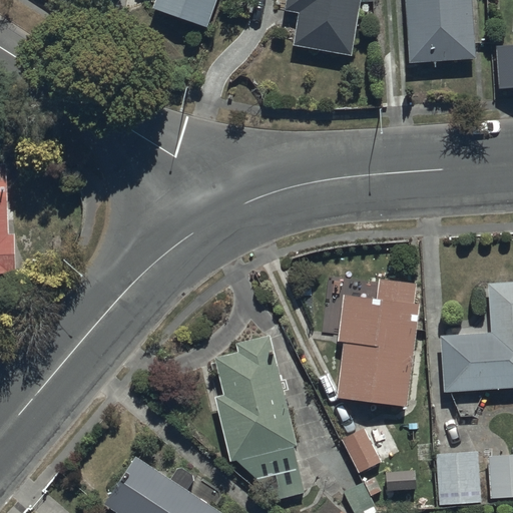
[(155,0),(153,8),(207,27),(216,0),(155,0)]
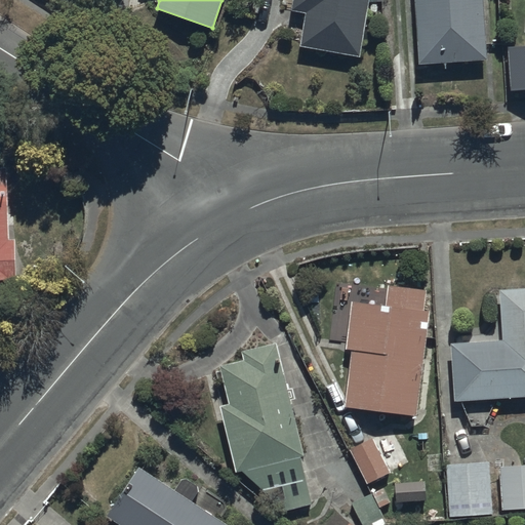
[(293,0),(291,10),(306,12),(300,45),(359,55),(368,0),(293,0)]
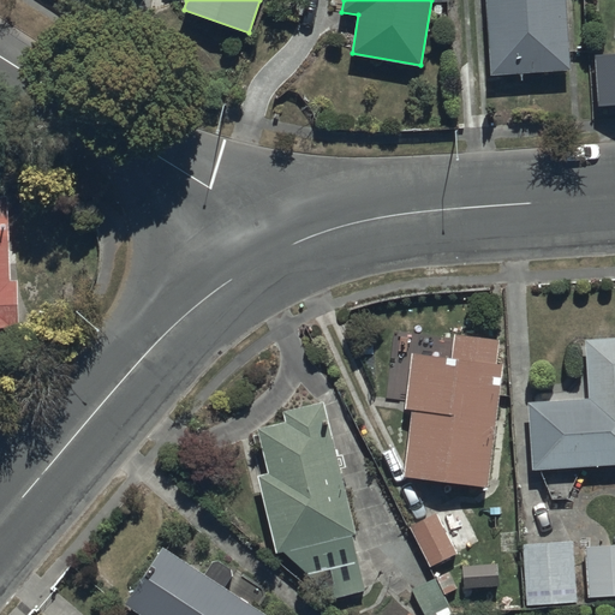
[(487,0),(491,72),(572,67),(567,0),(487,0)]
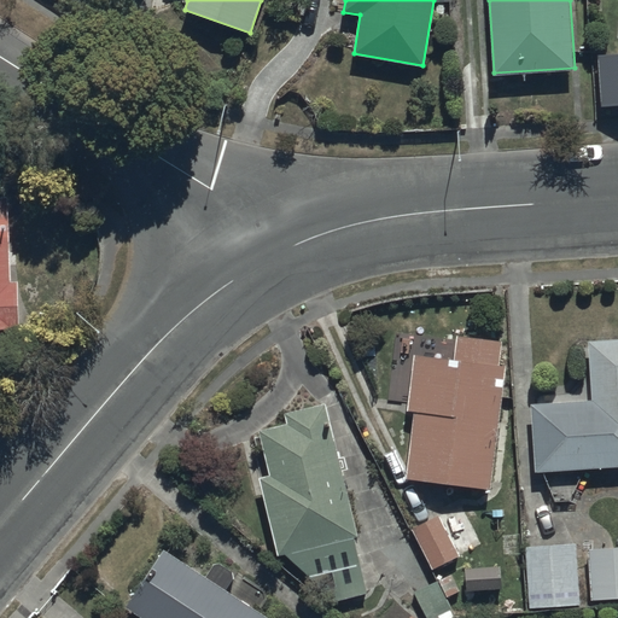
[(10,196),(0,196),(0,331),(19,331),(18,283),(12,283),(10,196)]
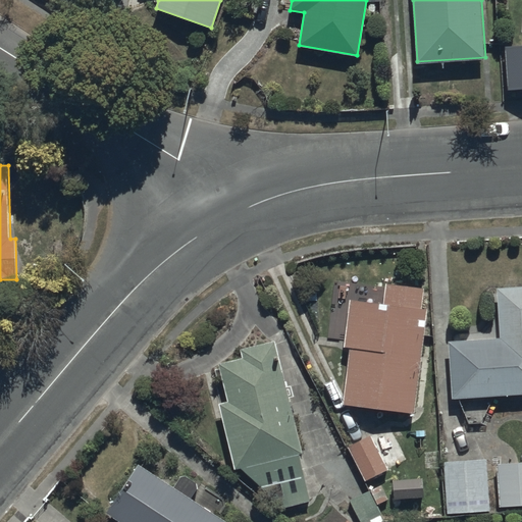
[(350,346),(342,403),(415,414),(428,309),(422,308),(424,288),(393,283),(389,304),(360,300),(358,314),(349,313),(345,345),(350,346)]
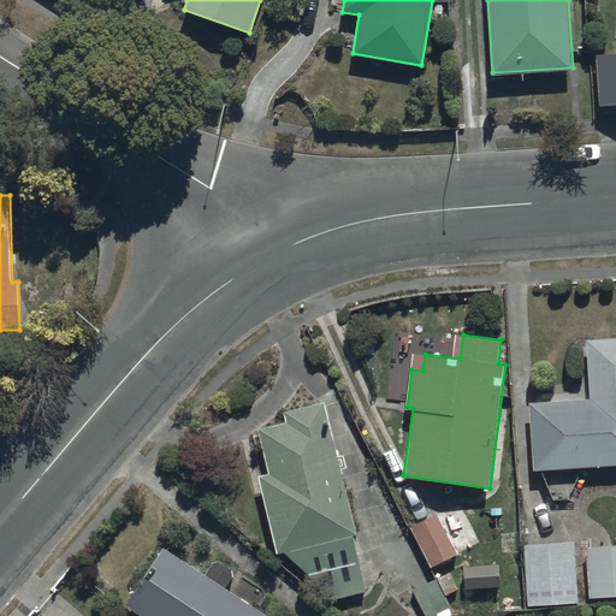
[(531,402),(534,468),(615,462),(615,336),(587,338),(591,398),(531,402)]
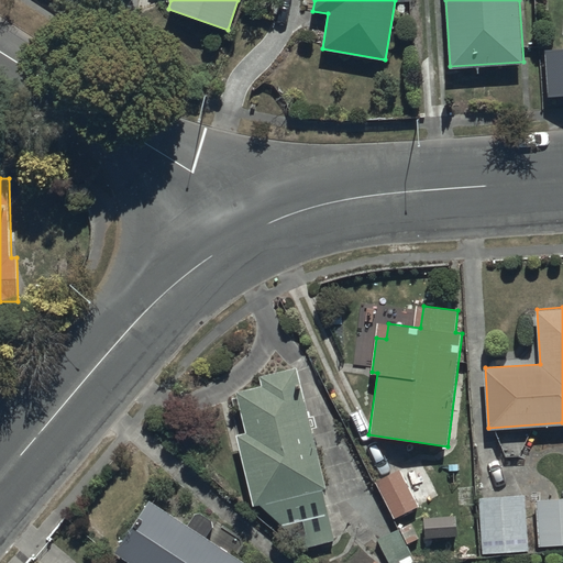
[(245,433),(235,435),(252,506),(260,503),(301,545),(333,539),(322,490),(327,489),(298,366),(260,375),(262,384),(238,390),(239,397),(231,399),(233,409),(240,408),(245,433)]
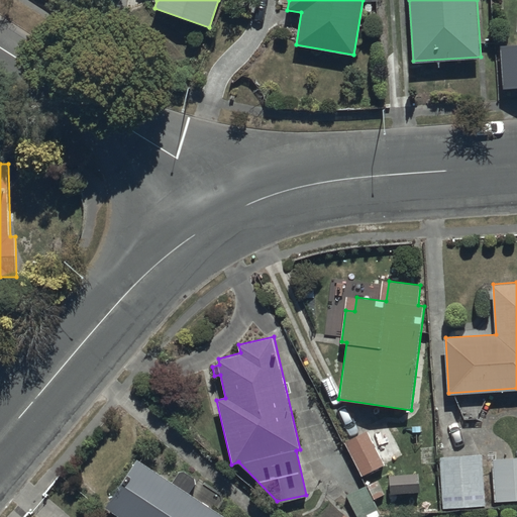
[(404,454),(386,421),(344,443),(363,477),(404,454)]
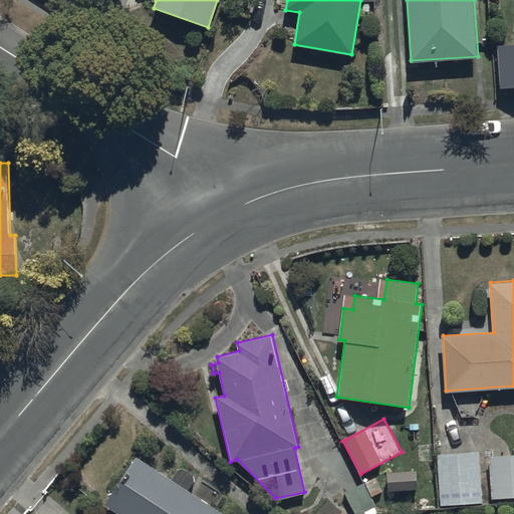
[(479,452),(437,455),(441,507),(483,504),(479,452)]
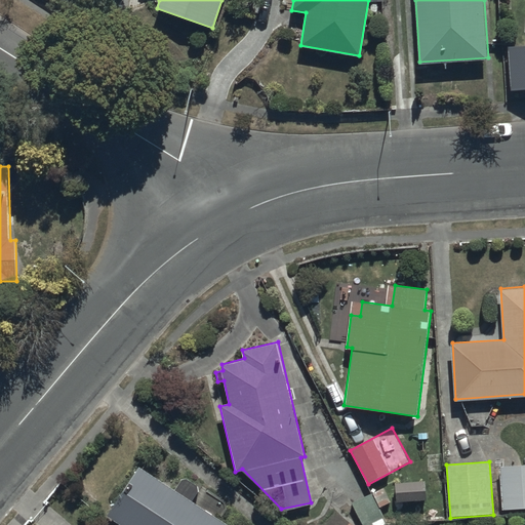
[(524,465),(500,466),(502,509),(524,508),(524,465)]
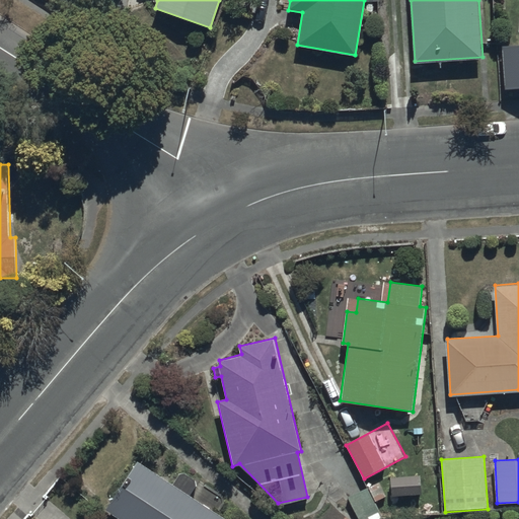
[(182,470),(172,485),(135,461),(104,509),(120,518),(225,518),(190,495),(199,482),(182,470)]
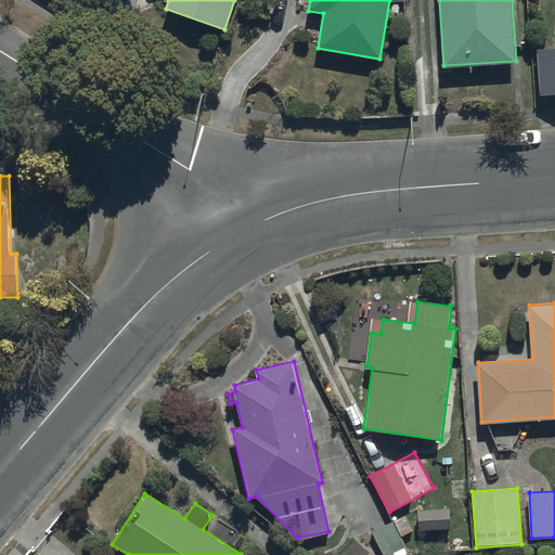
[(416,510),(416,530),(447,529),(447,510),(416,510)]
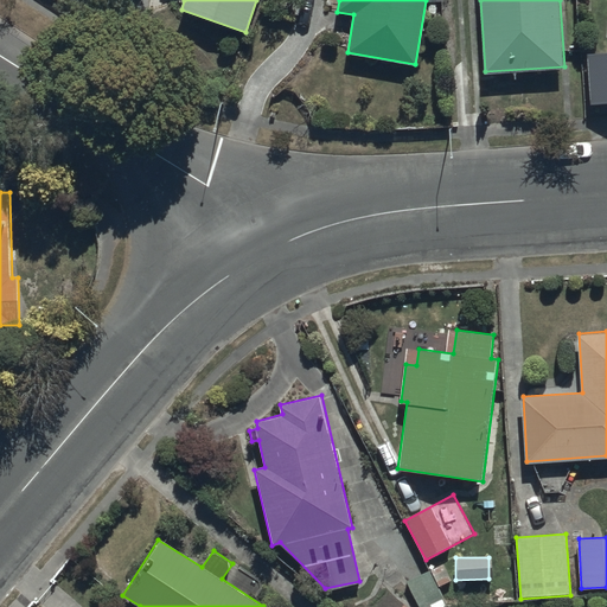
[(408,582),(419,606),(446,606),(430,572),(408,582)]
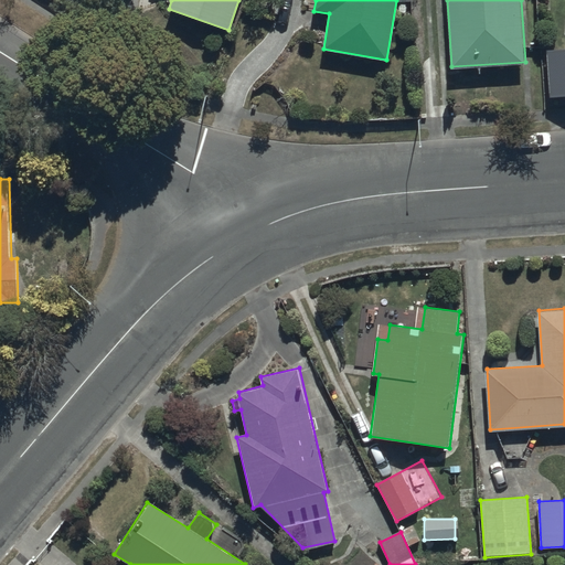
All buildings are outlined.
